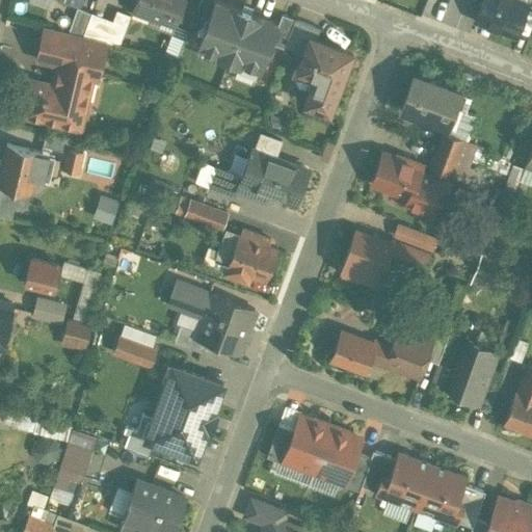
[(183,0),(134,0),(131,10),(151,18),(152,16),(175,24),(183,0)]
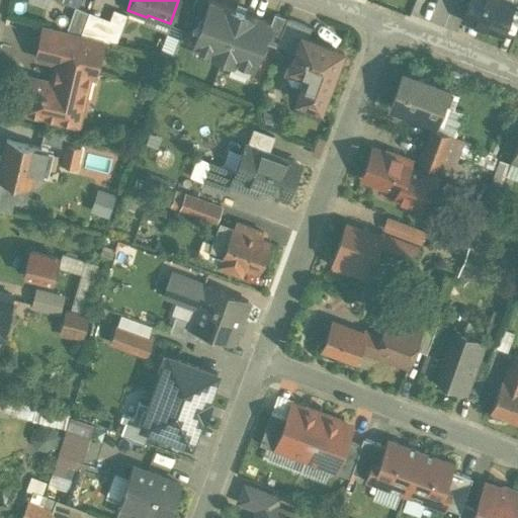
[(193,0),(189,13),(202,18),(208,0),(193,0)]
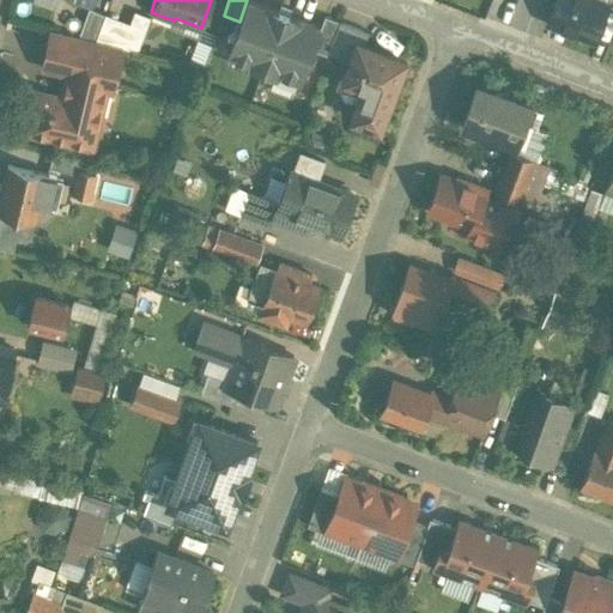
[(289,16),(279,11),(278,11),(249,0),(247,0),(240,22),(229,53),(252,61),(250,64),(275,73),(277,71),(299,79),(311,48),(320,26),(290,14),(289,16)]
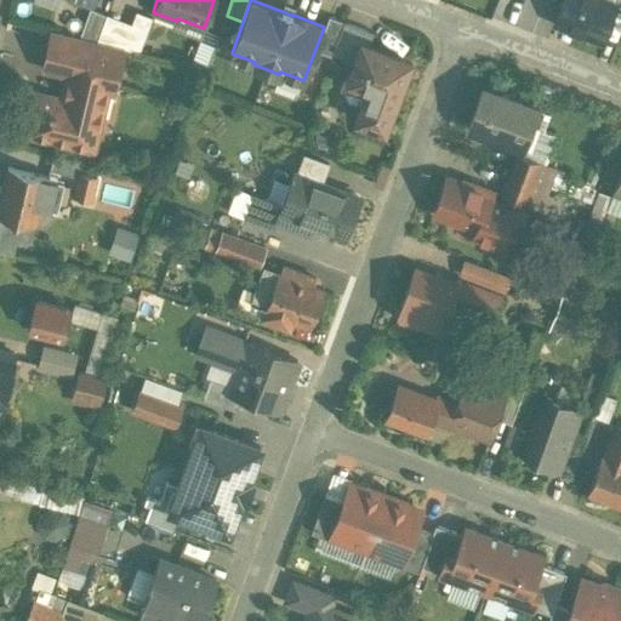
[(614,4),(605,0),(563,0),(554,22),(600,39),(614,4)]
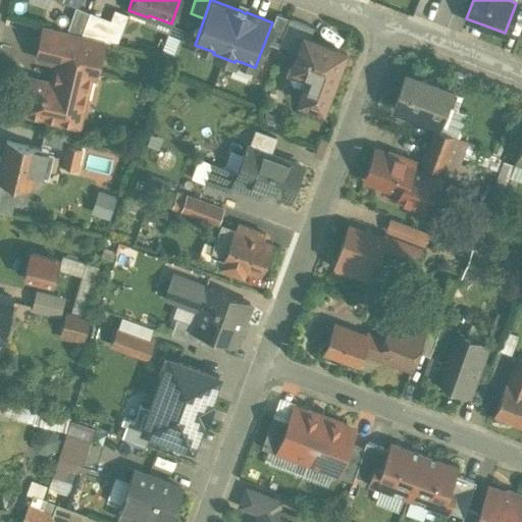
[(90,12),(75,6),(67,29),(82,34),(90,12)]
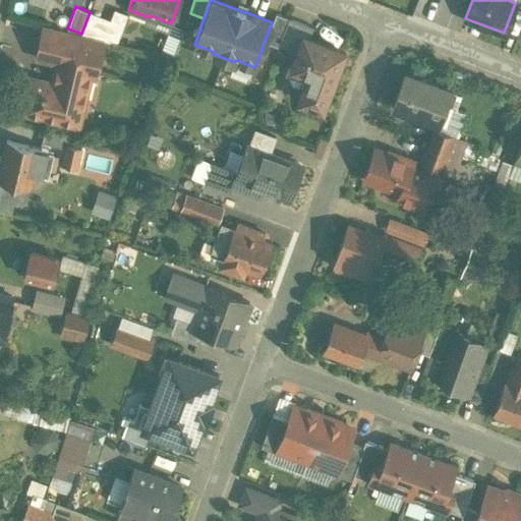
[(276,13),(273,22),(272,22),(265,41),(278,46),(289,17),(276,13)]
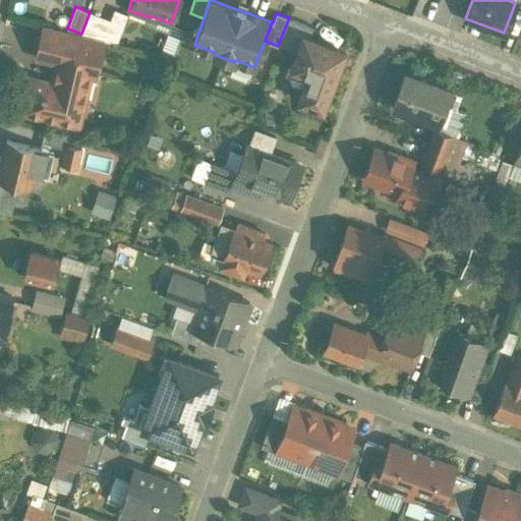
[(313,26),(289,17),(278,46),(297,54),(304,36),(309,38),(313,26)]
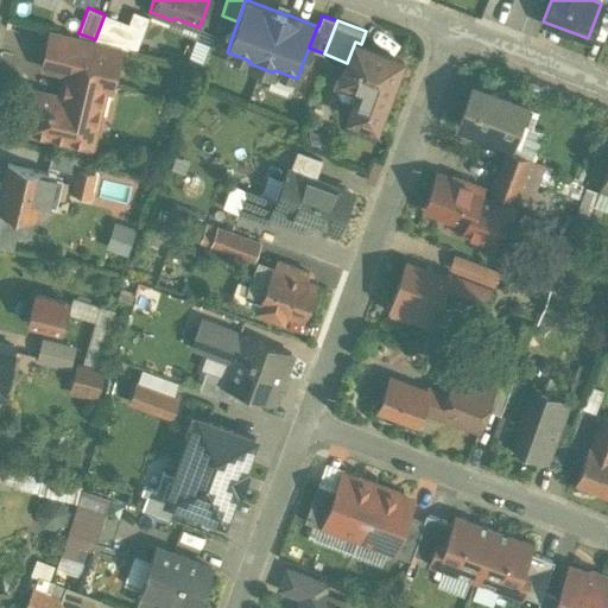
[(78,36),(51,30),(43,67),(68,73),(70,74),(78,36)]
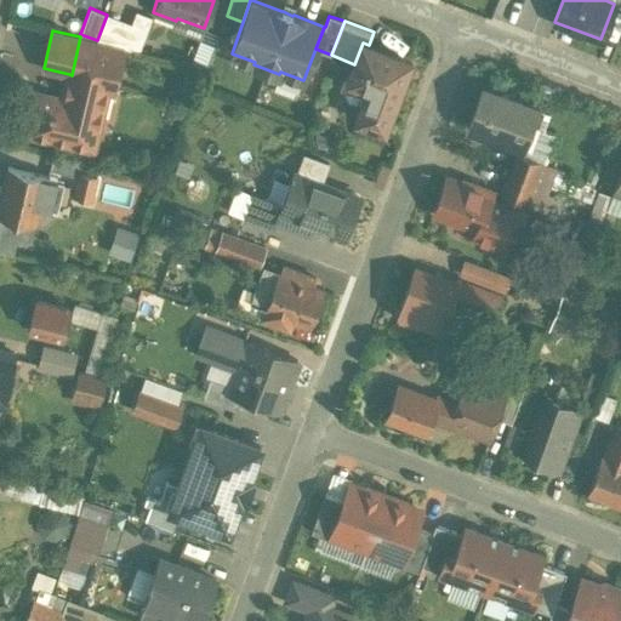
[(97,40),(80,36),(72,75),(69,74),(63,100),(38,93),(28,131),(70,142),(74,125),(96,130),(107,86),(114,89),(124,47),(97,40)]
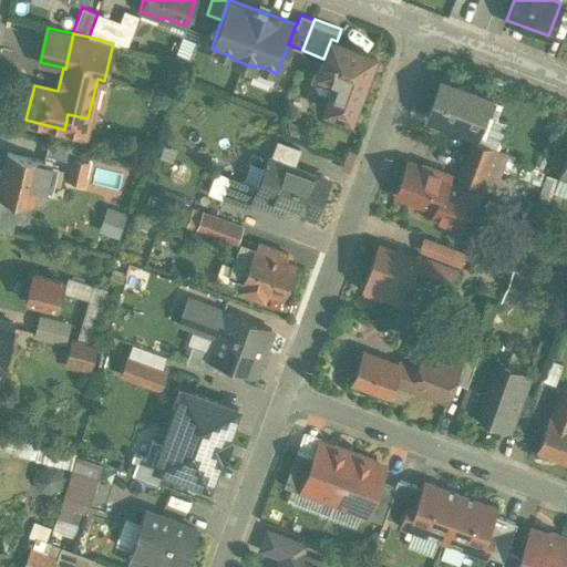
[(337,41),(331,39),(323,59),(319,73),(337,80),(327,109),(350,117),(374,54),(337,41)]
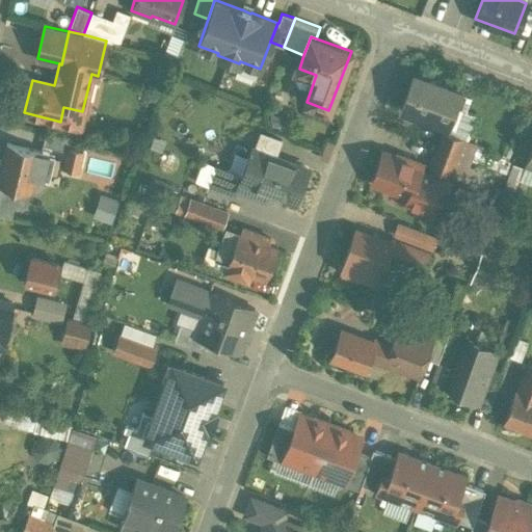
[(452,89),(413,75),(401,106),(441,121),(452,89)]
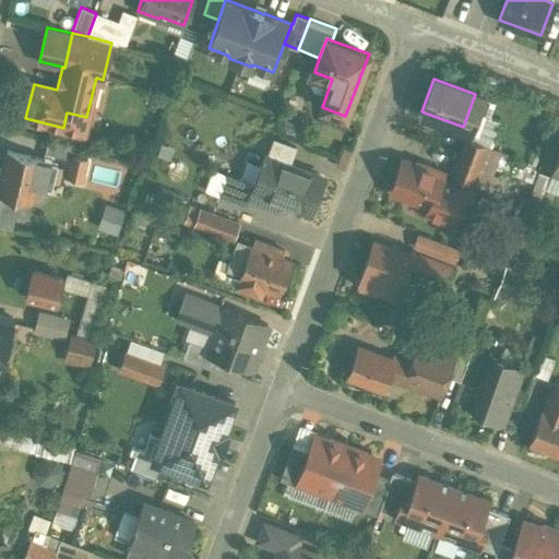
[(74,143),(48,138),(45,152),(70,158),(71,154),(74,143)]
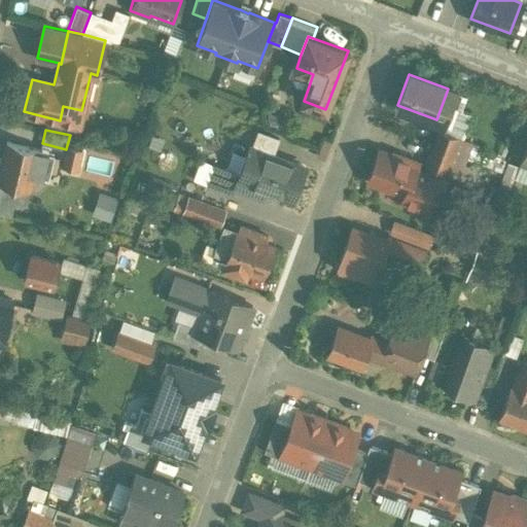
[(459,137),(440,130),(433,146),(452,153),(459,137)]
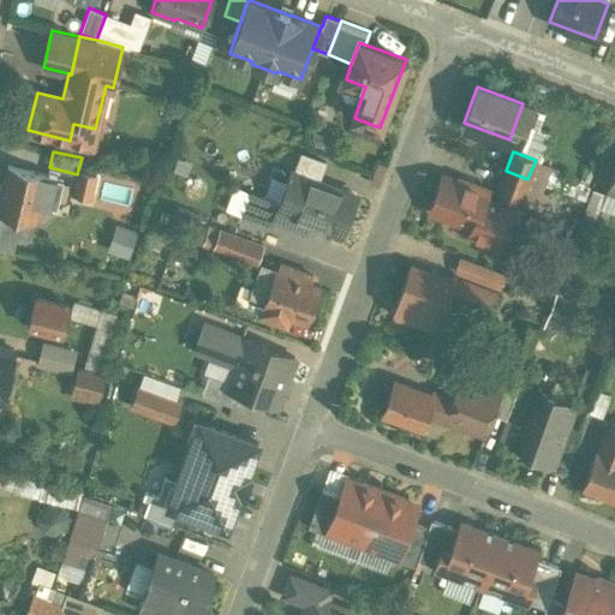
[(100,162),(82,157),(78,169),(96,174),(100,162)]
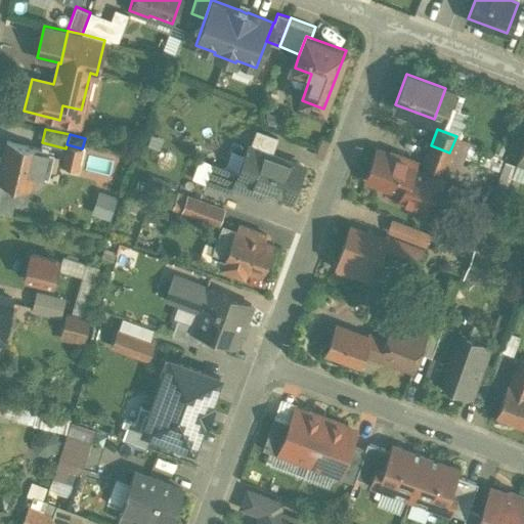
[(468,141),(456,136),(449,153),(462,158),(468,141)]
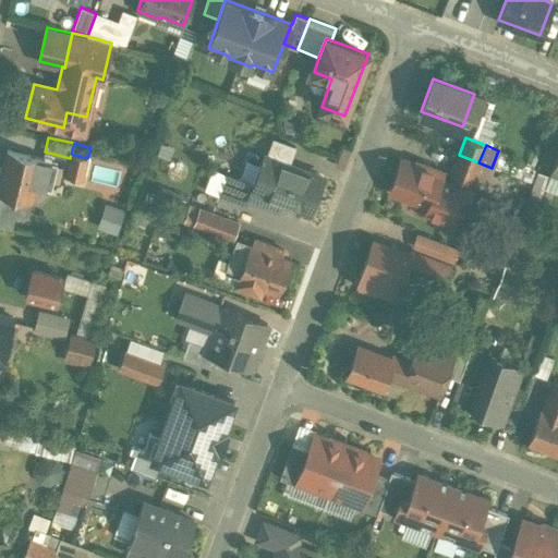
[(51,160),(7,149),(0,178),(0,193),(32,201),(35,185),(45,189),(51,160)]
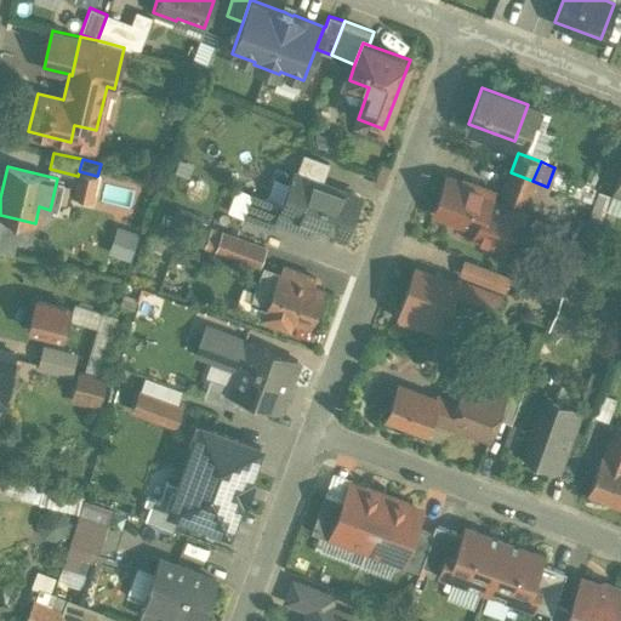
[(97,176),(79,171),(78,176),(73,194),(92,199),(97,176)]
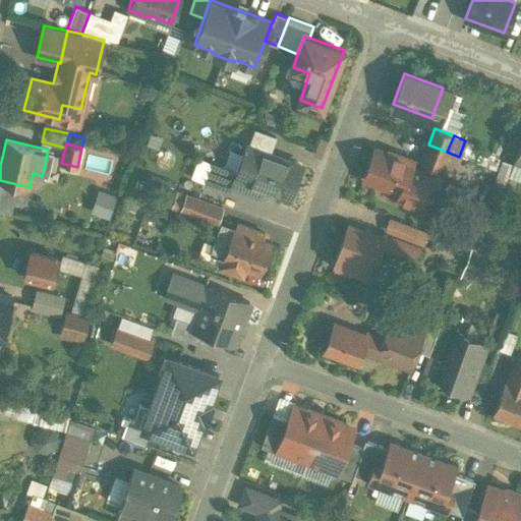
[(301,165),(247,145),(237,171),(232,184),(232,185),(258,194),(262,186),(289,196),(301,165)]
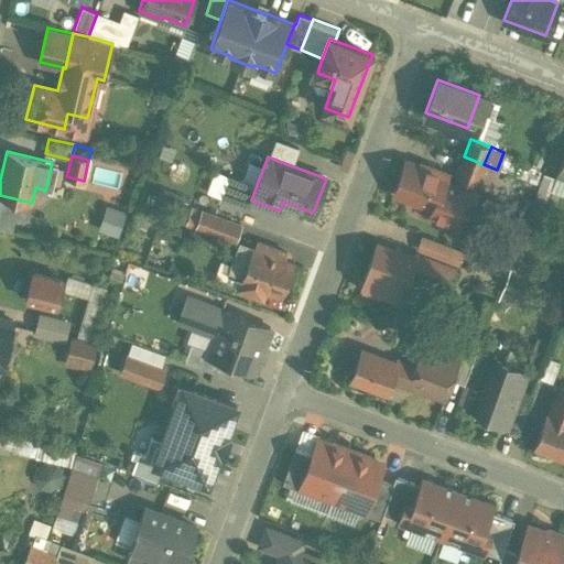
[(484,164),(464,156),(456,176),(477,185),(484,164)]
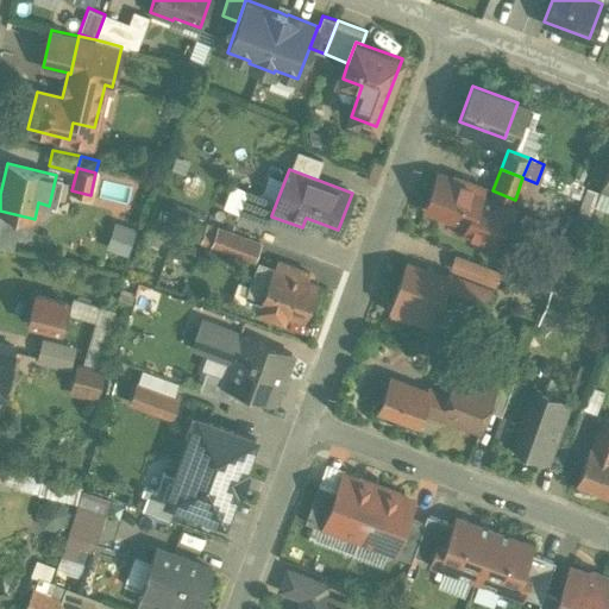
[(484,187),(454,176),(454,179),(439,173),(426,209),(468,225),(465,231),(490,240),(495,227),(506,231),(515,209),(481,196),(484,187)]
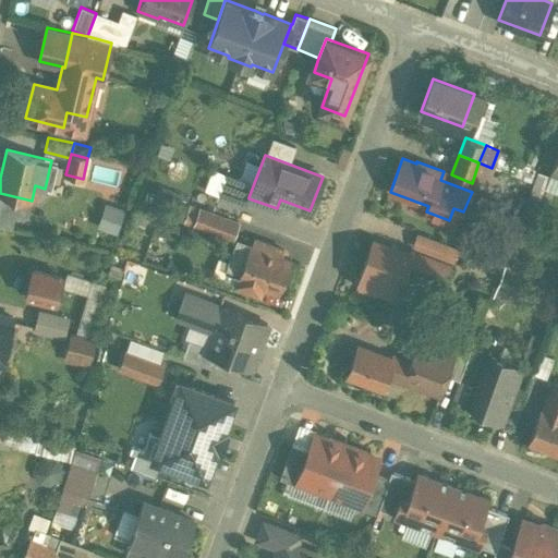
[(492,168),(478,162),(472,183),(484,187),(492,168)]
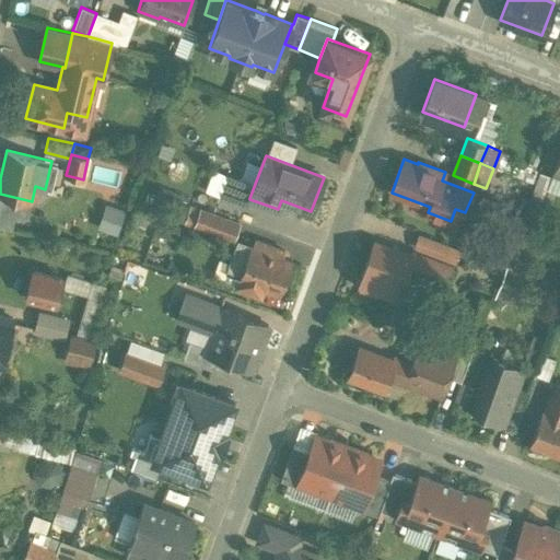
[(539,172),(527,205),(540,209),(552,176),(539,172)]
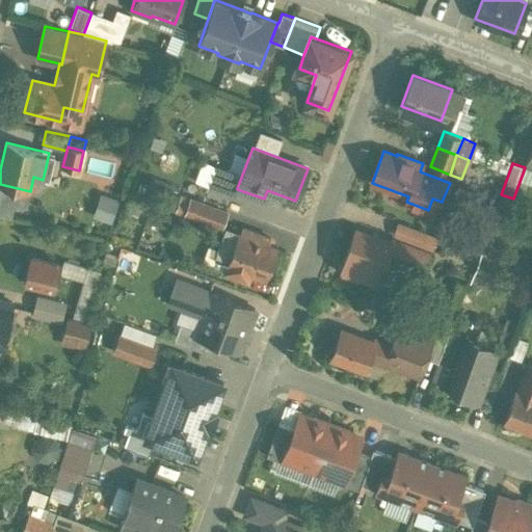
[(242,175),(216,165),(209,185),(235,195),(237,189),(237,188),(242,175)]
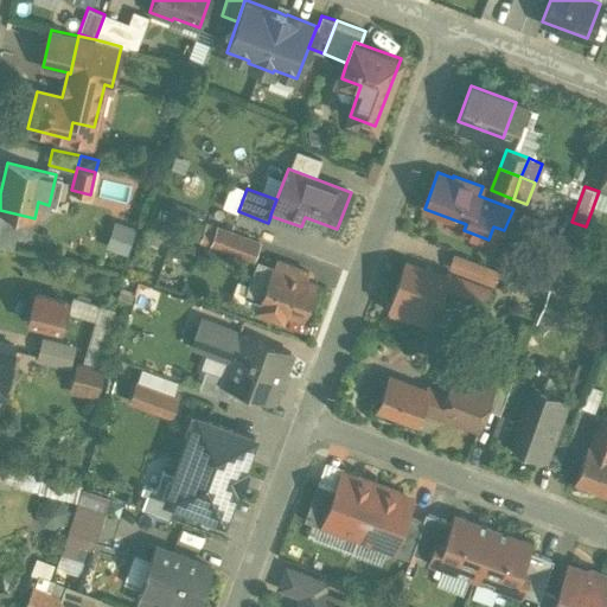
[(259,240),(219,224),(211,246),(259,263),(259,262),(251,260),(259,240)]
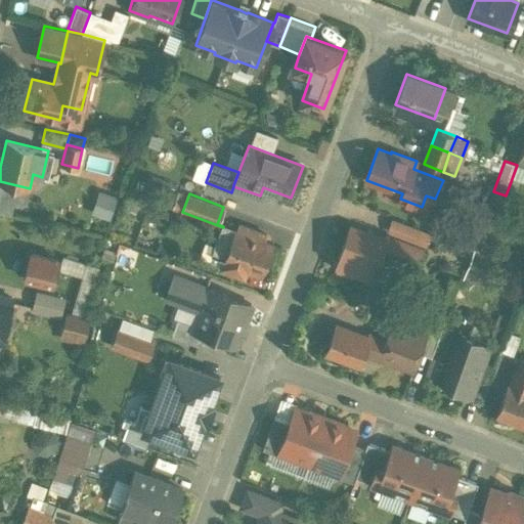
[(413,227),(391,219),(387,230),(409,238),(413,227)]
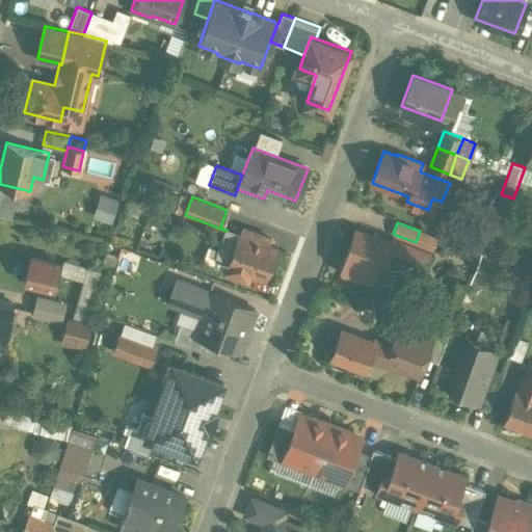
[(240,234),(227,229),(227,230),(227,231),(213,265),(225,269),(224,271),(248,280),(250,273),(266,278),(277,247),(268,244),(270,237),(242,227),(240,234)]
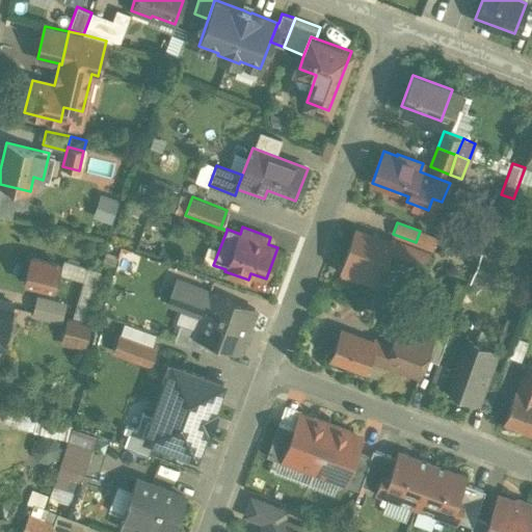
[(377,280),(378,280),(396,286),(405,263),(422,269),(429,253),(391,238),(390,241),(355,229),(345,258),(364,264),(361,273),(377,280)]
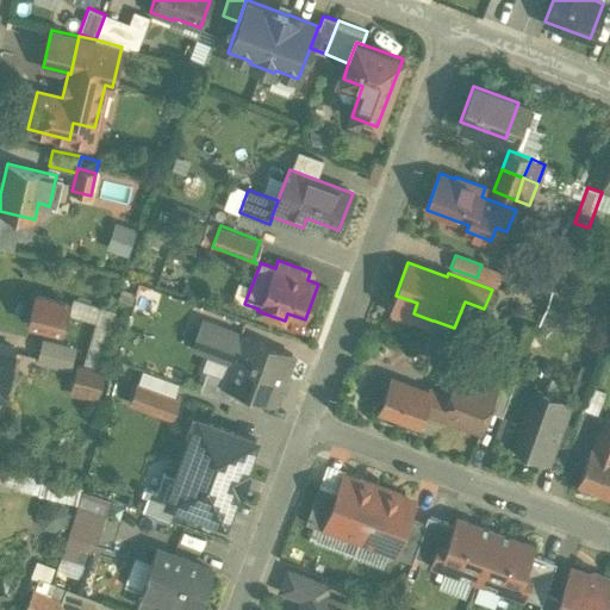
[(68,302),(37,294),(30,324),(61,331),(68,302)]
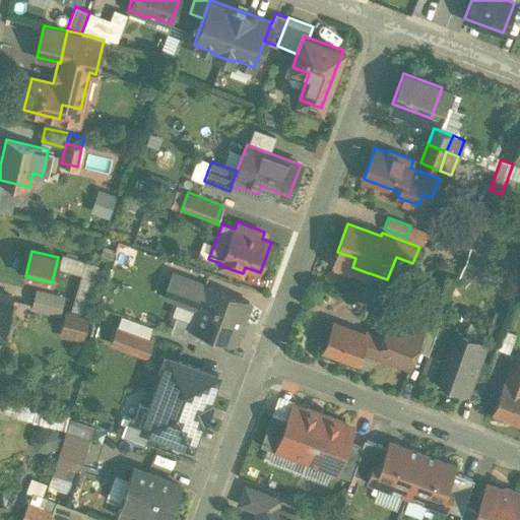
[(492,260),(469,252),(463,268),(486,276),(492,260)]
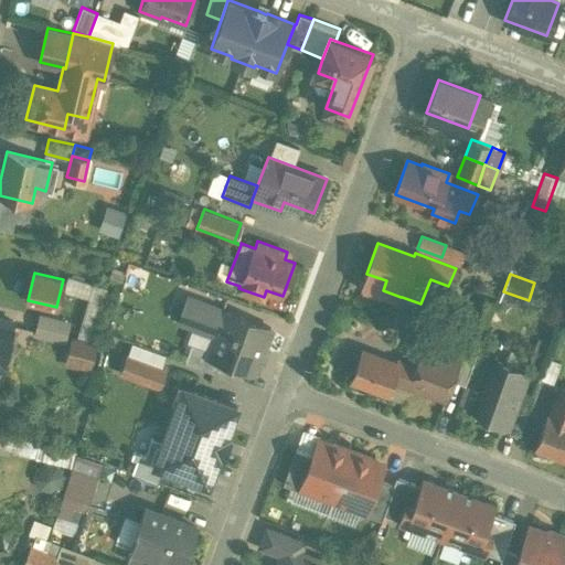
[(217,307),(188,296),(180,319),(211,331),(213,326),(211,324),(217,307)]
